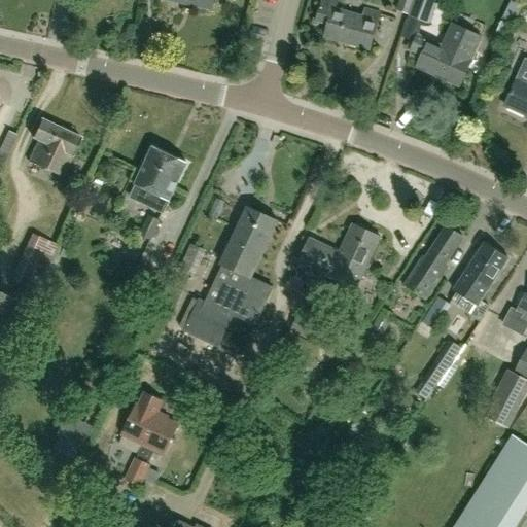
[(166,0),(208,9),(210,0),(166,0)]
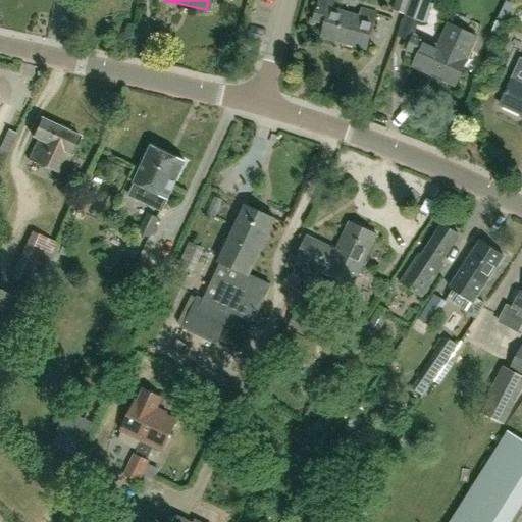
[(367,50),(376,14),(363,10),(361,17),(333,9),(334,3),(325,0),(319,0),(314,21),(325,24),(322,38),(367,50)]
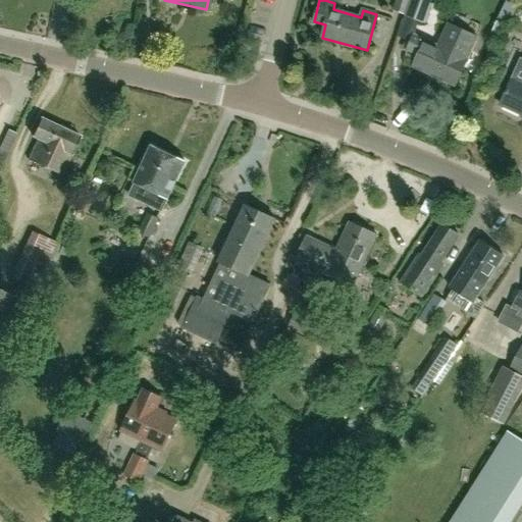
[(405,15),(410,0),(396,0),(393,10),(405,15)]
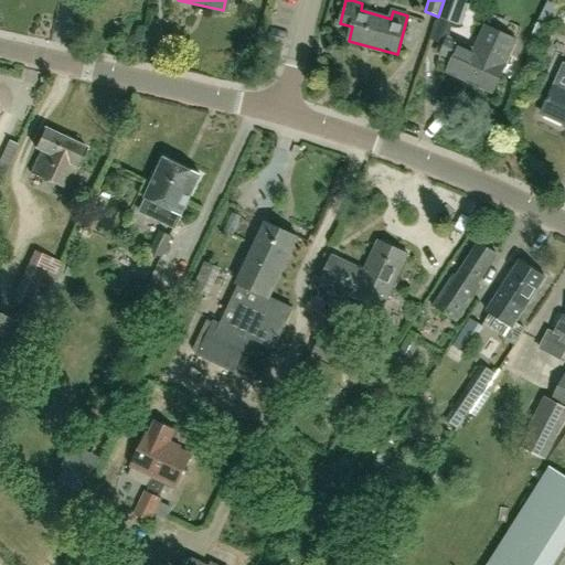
[(444,0),(438,17),(438,18),(460,25),(469,0),(444,0)]
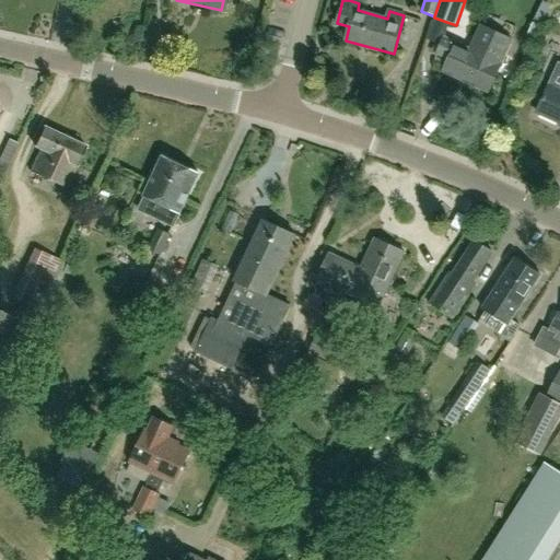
[(489,92),(513,39),(482,25),(471,49),(445,37),(438,54),(450,59),(444,71),(489,92)]
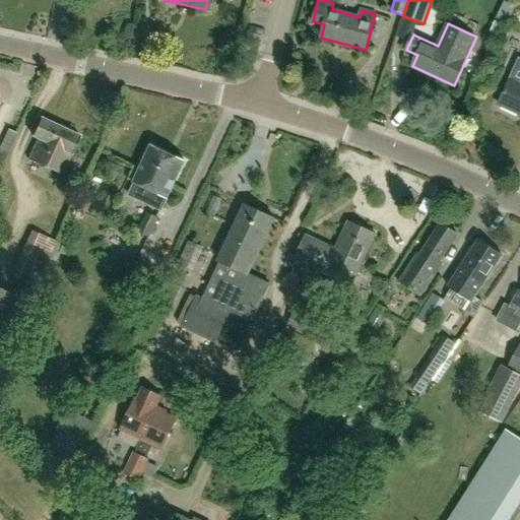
[(519,82),(511,78),(499,104),(519,114),(519,82)]
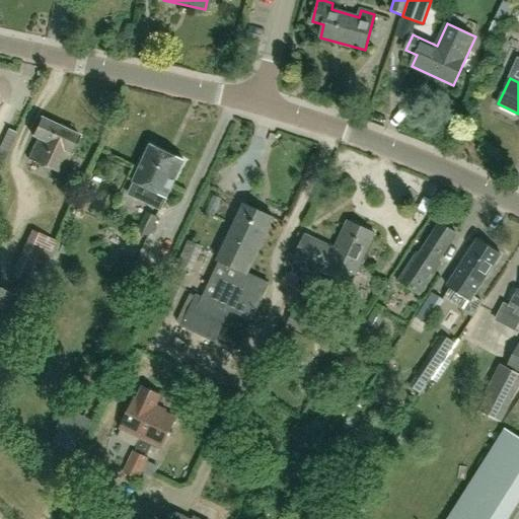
[(62,175),(80,137),(42,119),(33,137),(39,140),(28,160),(62,175)]
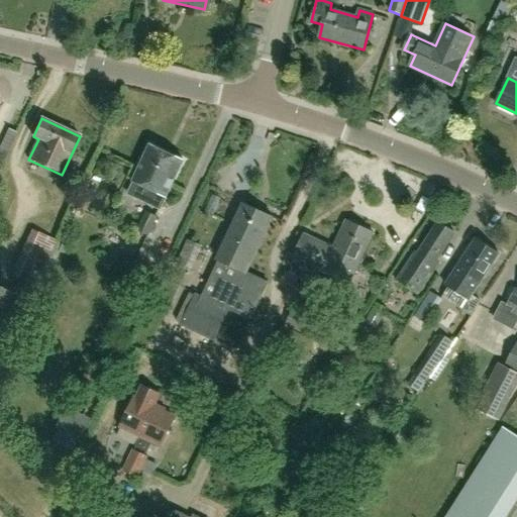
[(24,146),(32,124),(20,120),(12,142),(24,146)]
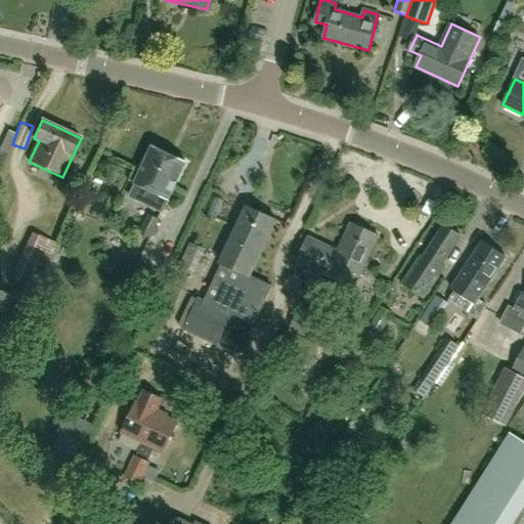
[(153,147),(134,184),(130,195),(140,200),(153,206),(164,211),(186,164),(153,147)]
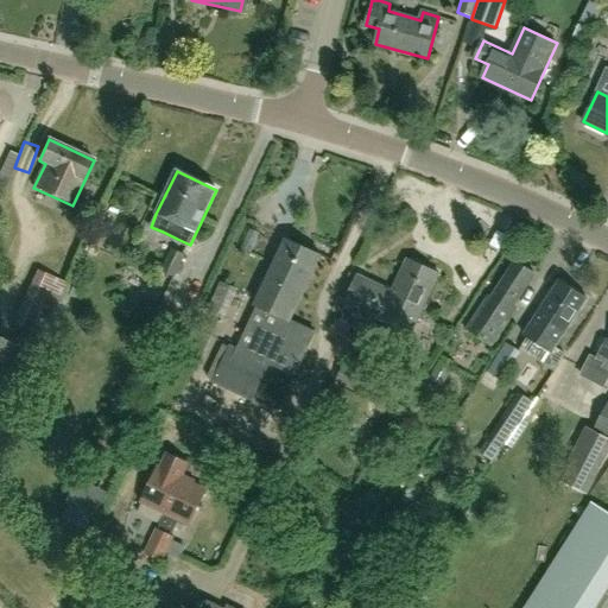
[(295,377),(316,334),(290,322),(321,255),(287,240),(255,308),(258,310),(239,350),(232,347),(215,382),(253,400),(271,365),(295,377)]
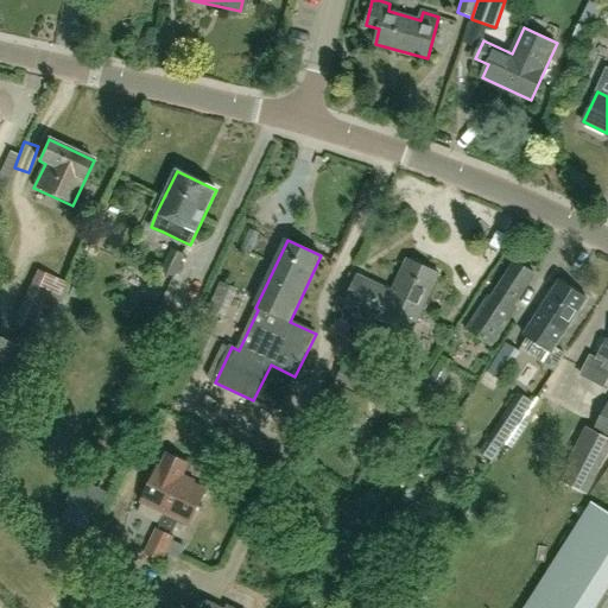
[(185,255),(172,249),(162,271),(175,277),(185,255)]
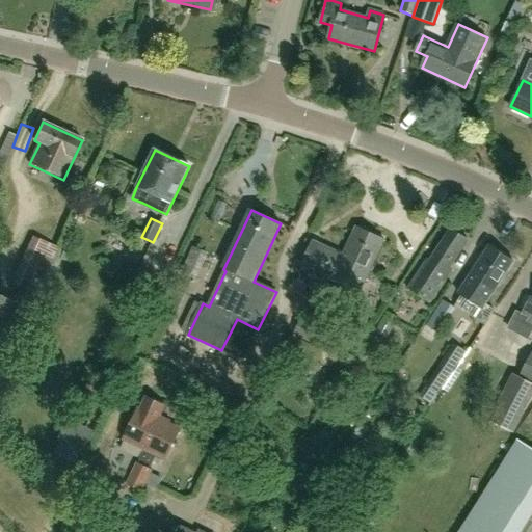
[(344,256),(321,245),(314,241),(302,264),(311,268),(333,278),(333,281),(360,293),(384,241),(357,229),(344,256)]
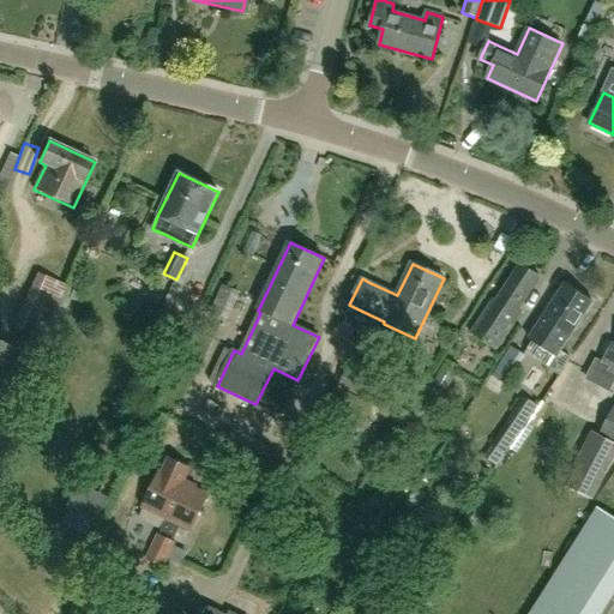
[(521,264),(492,307),(474,333),(499,350),(527,311),(521,306),(540,276),(521,264)]
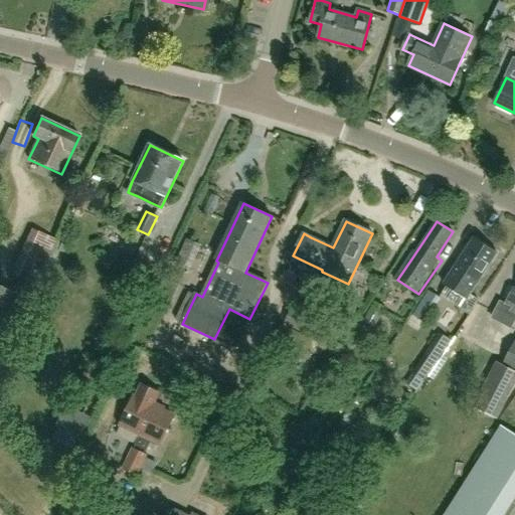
[(55,239),(30,228),(10,273),(34,285),(55,239)]
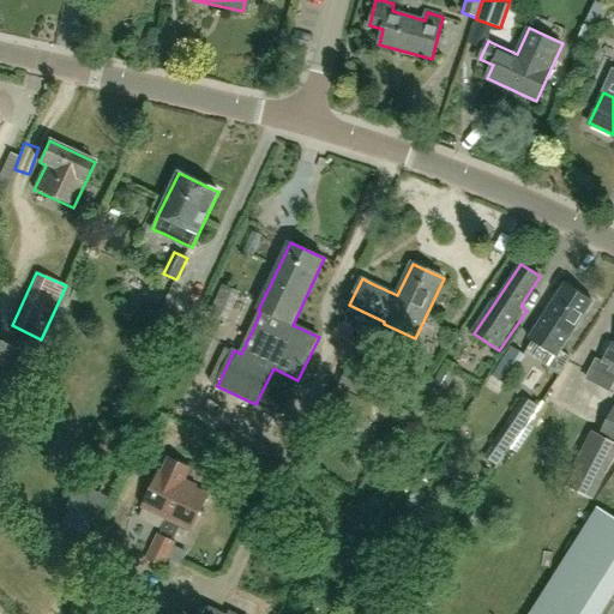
[(557,356),(593,301),(565,283),(529,338),(557,356)]
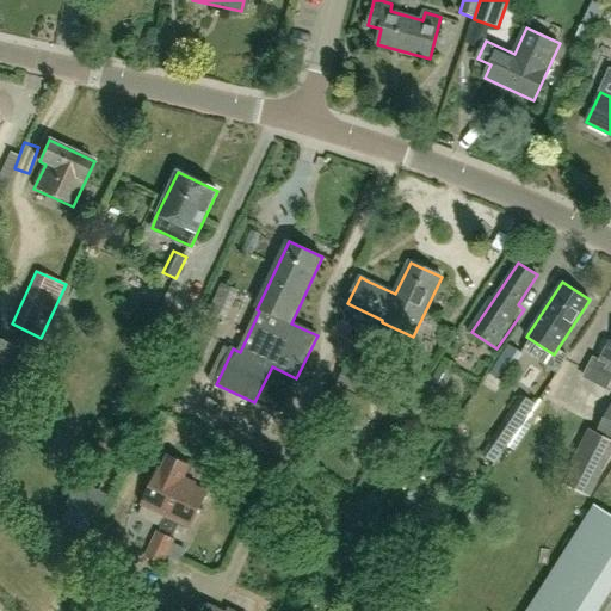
[(440,347),(451,332),(438,323),(429,338),(440,347)]
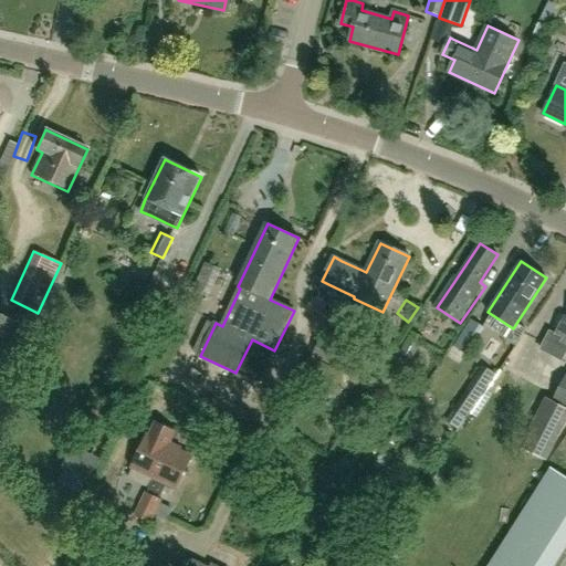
[(0,367),(20,325),(0,315),(0,367)]
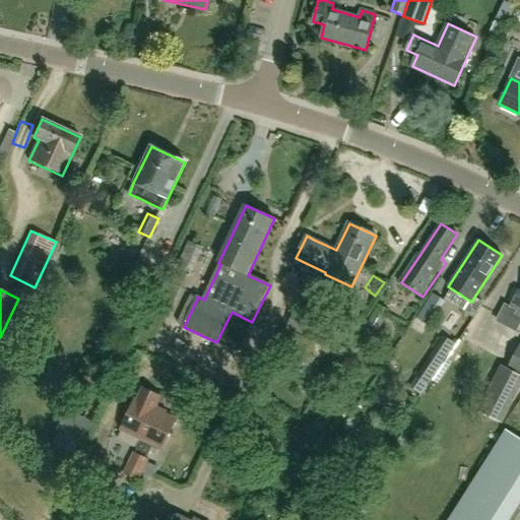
[(519,343),(509,366),(511,367),(492,400),(507,410),(511,412),(519,397),(519,290),(512,307),(517,310),(515,315),(519,317),(519,343)]
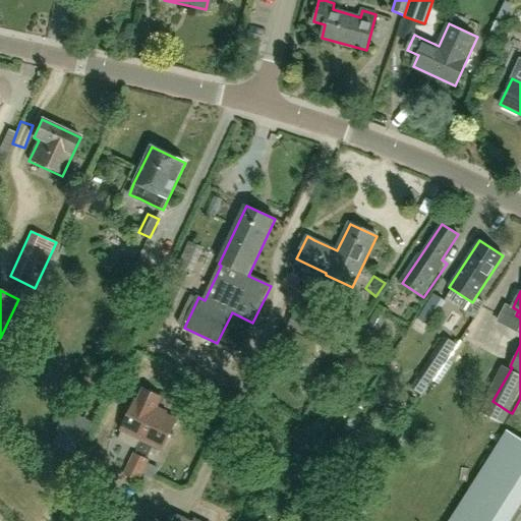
[(482,308),(473,302),(465,311),(475,319),(482,308)]
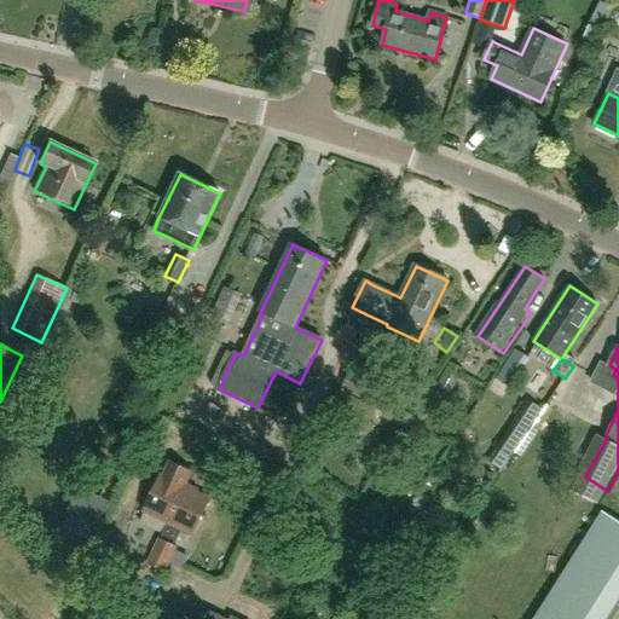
[(387,388),(350,371),(341,389),(377,406),(387,388)]
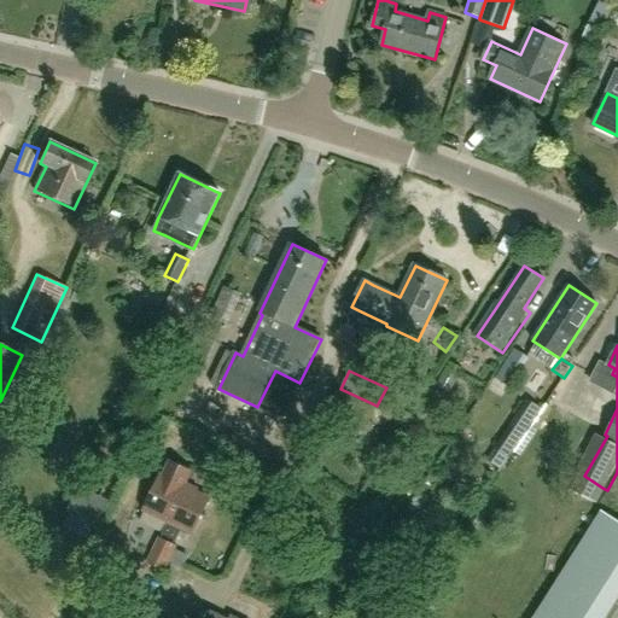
[(192,534),(209,500),(182,485),(190,471),(172,461),(163,477),(161,476),(144,509),(169,522),(163,534),(176,541),(182,529),(192,534)]
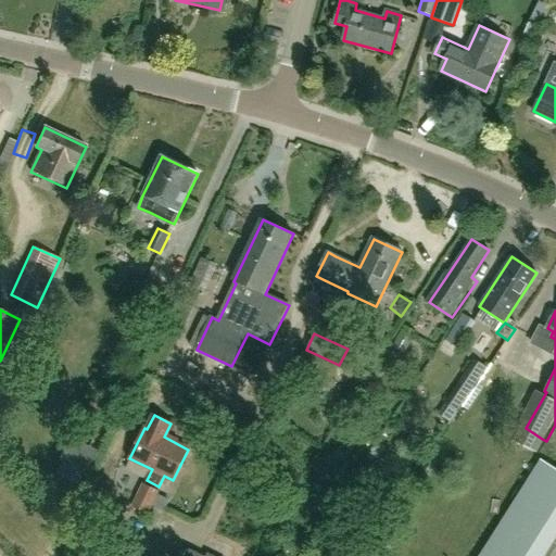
[(555,555),(555,467),(541,458),(479,555),(555,555)]
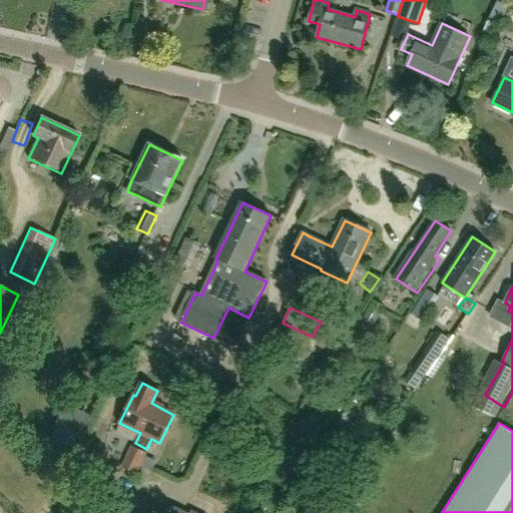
[(147,453),(144,452),(131,446),(121,467),(136,475),(147,453)]
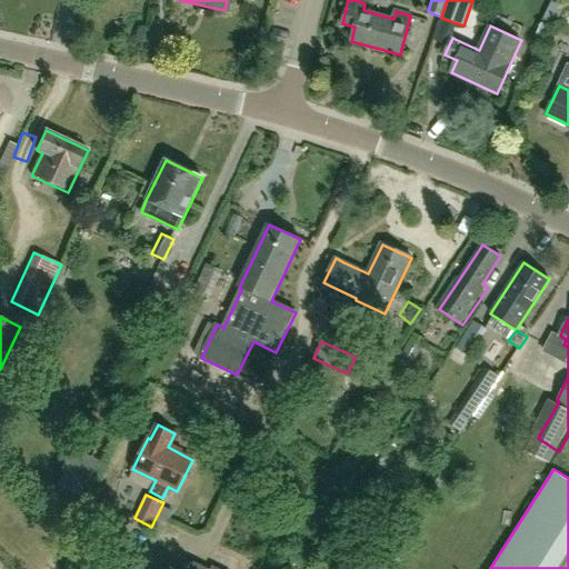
[(219,568),(189,555),(181,568),(219,568)]
